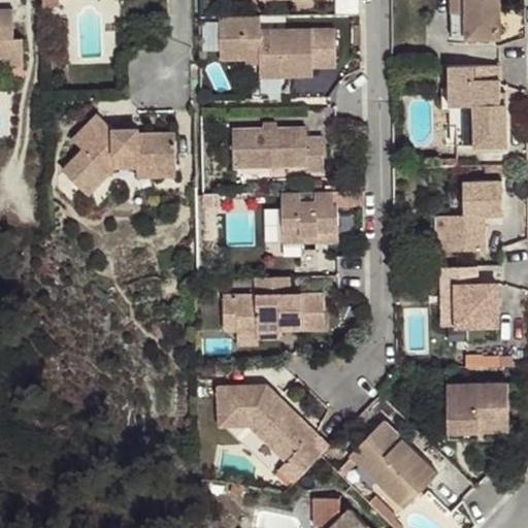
[(500,0),(451,0),(451,12),(467,12),(467,38),(501,38),(500,0)]
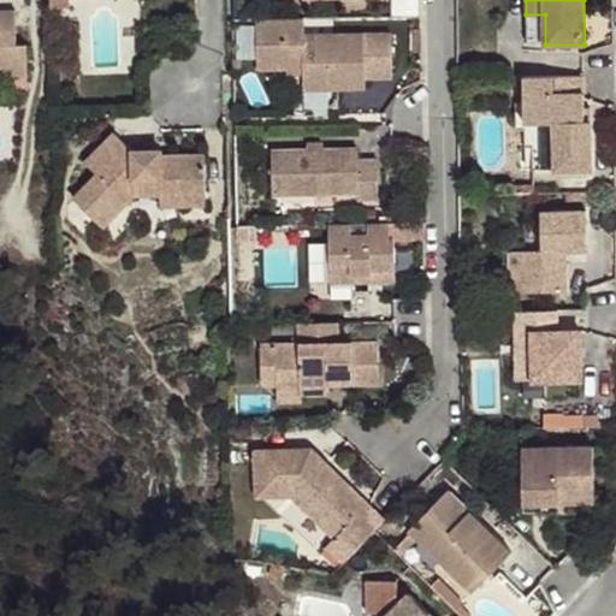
[(28,76),(27,45),(17,45),(16,12),(0,12),(0,66),(5,67),(5,76),(28,76)]
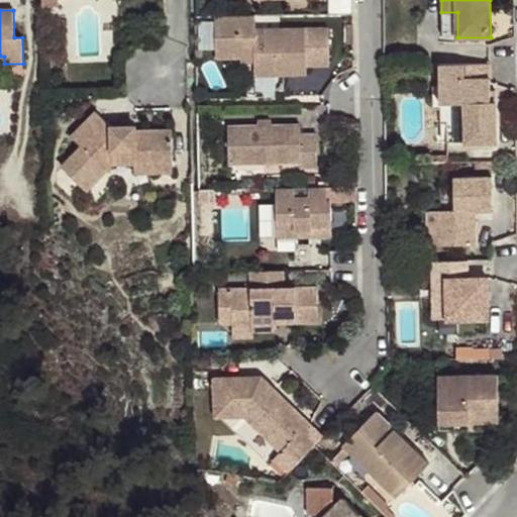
[(329,29),(256,30),(255,15),(216,16),(216,58),(241,57),(241,61),(254,61),(255,74),(307,74),(307,65),(329,65),(329,29)]
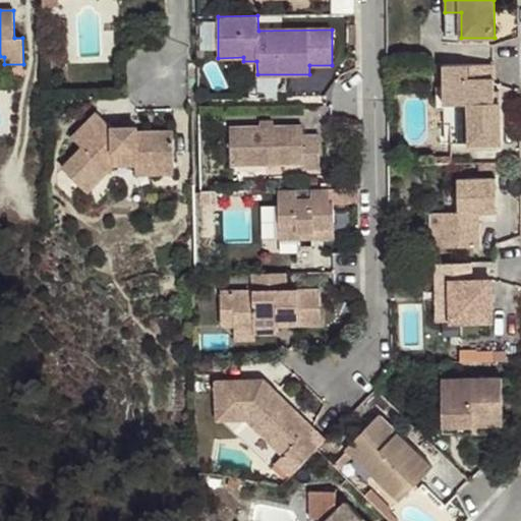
[(495,104),(494,64),(494,63),(443,65),(444,104),(469,104),(470,143),(501,143),(500,105),(495,104)]
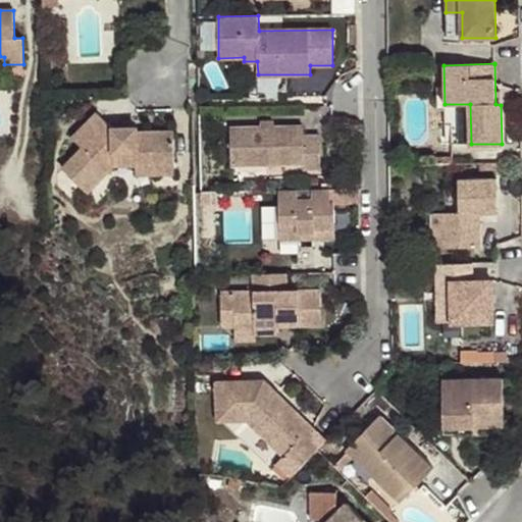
[(137,127),(112,128),(98,113),(73,138),(83,147),(62,168),(88,194),(115,166),(137,165),(137,174),(174,174),(173,132),(138,132),(137,127)]
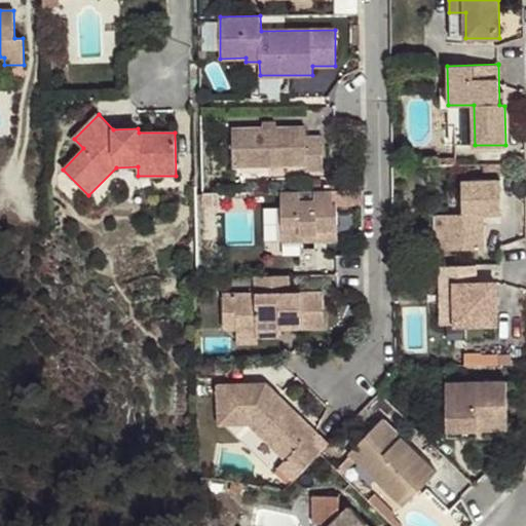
[(276,120),(262,121),(263,128),(277,128),(276,120)]
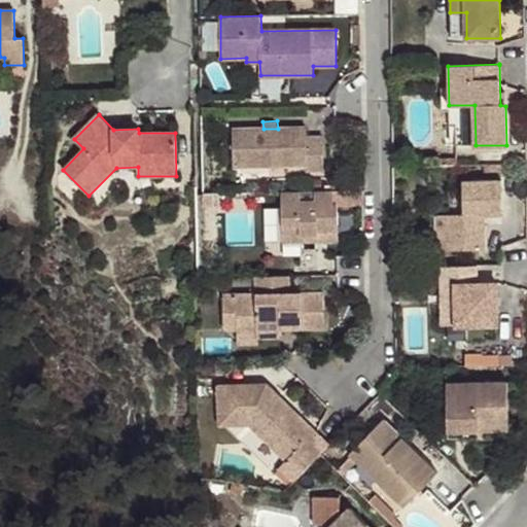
[(264,129),(234,130),(234,167),(306,165),(306,170),(324,170),(323,138),(307,138),(307,128),(278,129),(264,129)]
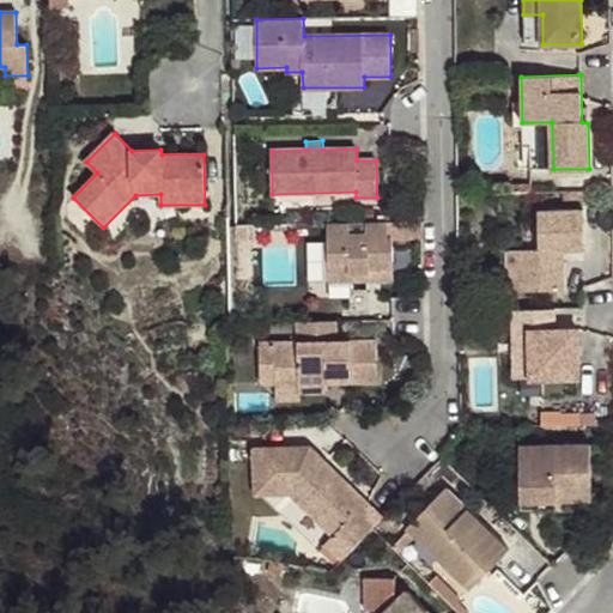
[(205,205),(161,205),(161,220),(206,218),(205,205)]
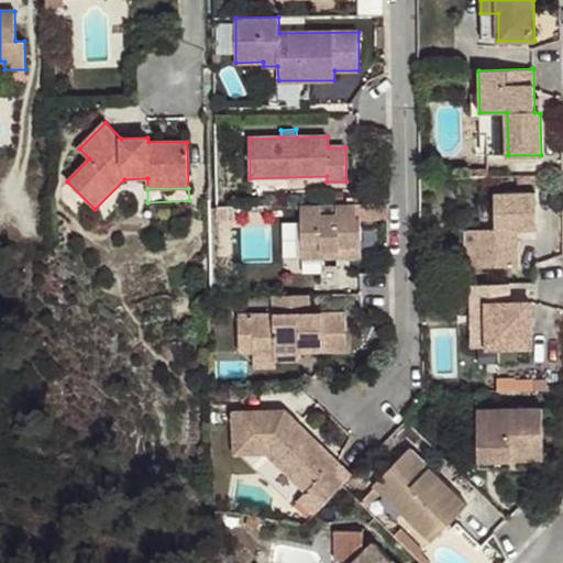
[(538,230),(537,192),(495,194),(495,229),(468,230),(470,267),(518,267),(518,230),(538,230)]
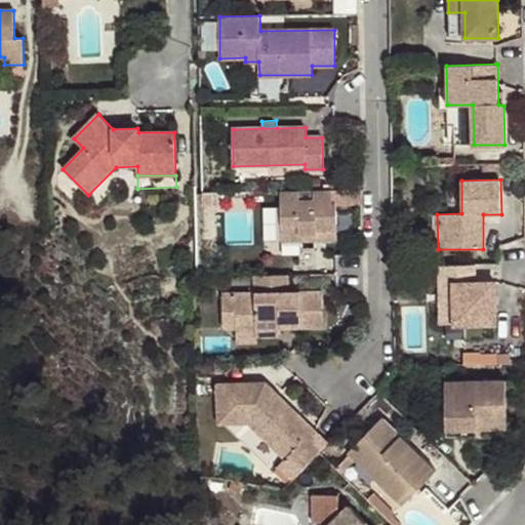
[(333,205),(333,190),(281,191),(282,241),(317,241),(317,232),(337,231),(336,205),(333,205)]
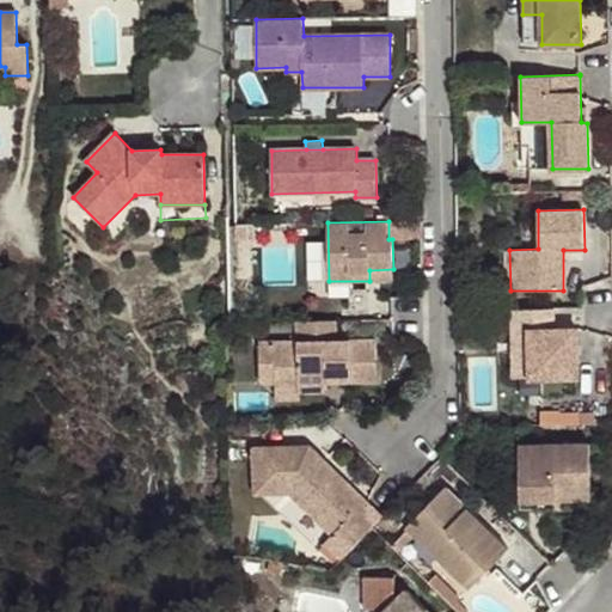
[(393,269),(369,270),(369,281),(393,280),(393,269)]
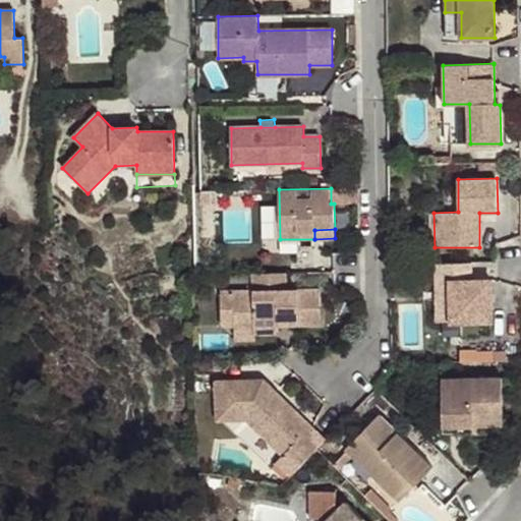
[(491,280),(471,280),(471,263),(437,264),(437,281),(451,281),(451,322),(493,322),(491,280)]
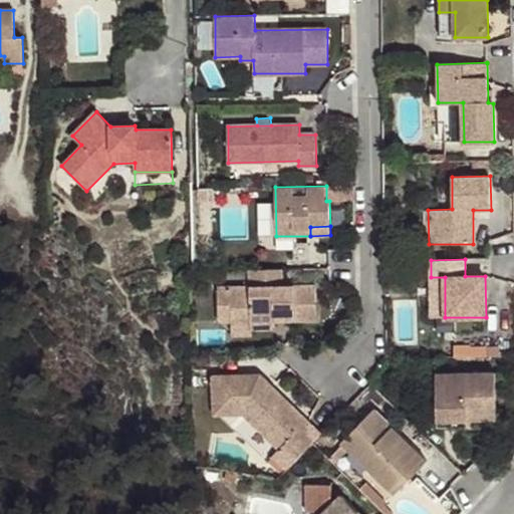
[(282,270),(250,271),(251,287),(231,287),(232,335),(253,335),(253,328),(275,328),(275,321),(317,320),(316,285),(282,286),(282,270)]
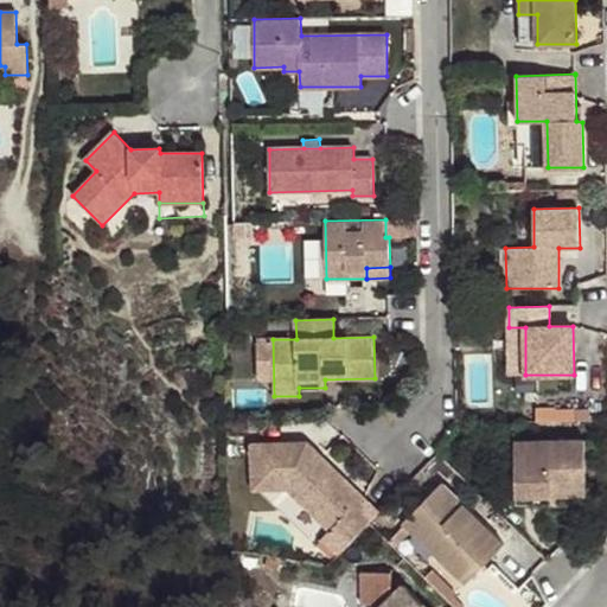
[(525,375),(525,327),(509,327),(509,376),(525,375)]
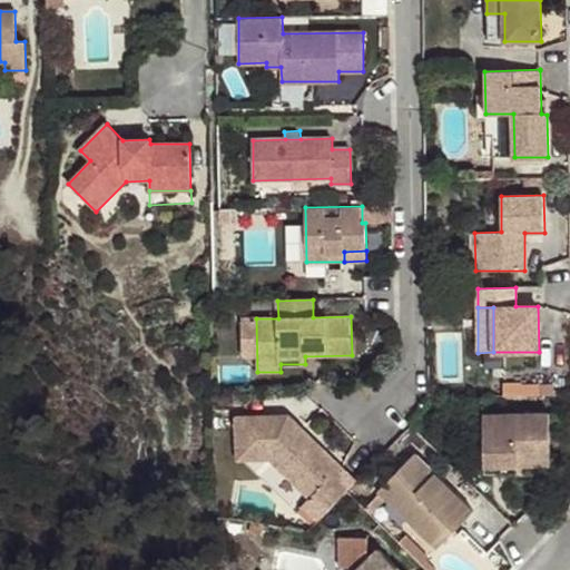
[(256,357),(256,318),(243,318),(243,359),(256,357)]
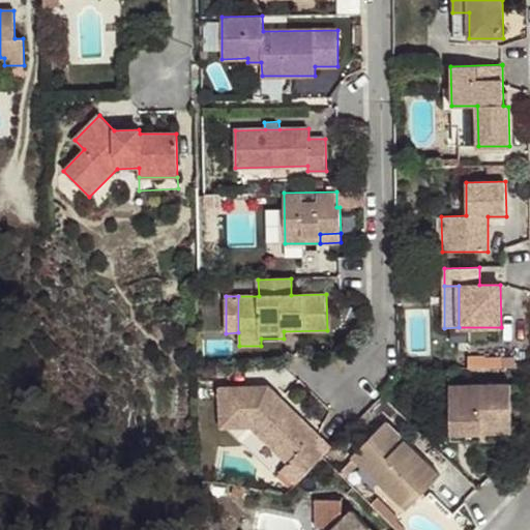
[(486,369),(486,355),(468,356),(468,369),(486,369)]
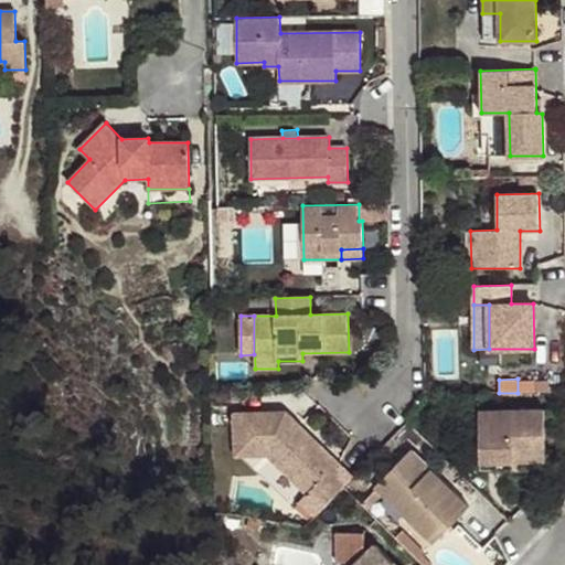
[(545,411),(480,411),(481,461),(513,460),(513,455),(546,454),(545,411)]
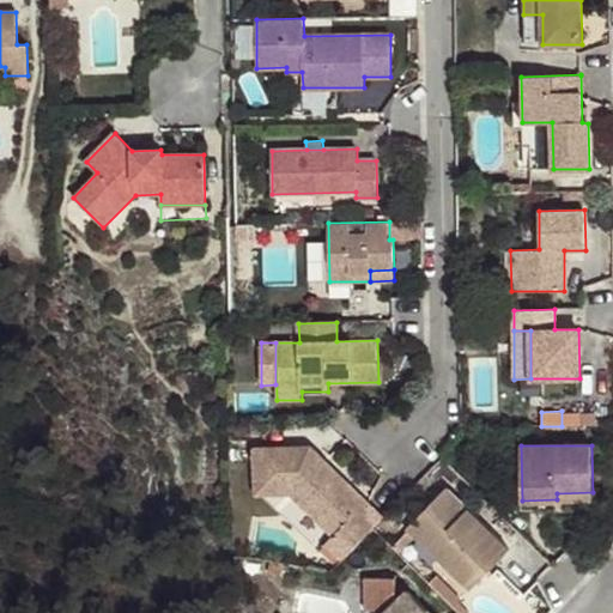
[(378,523),(320,466),(325,461),(310,447),(254,449),(255,495),(291,493),(333,535),(325,544),(343,560),(374,528),(378,523)]
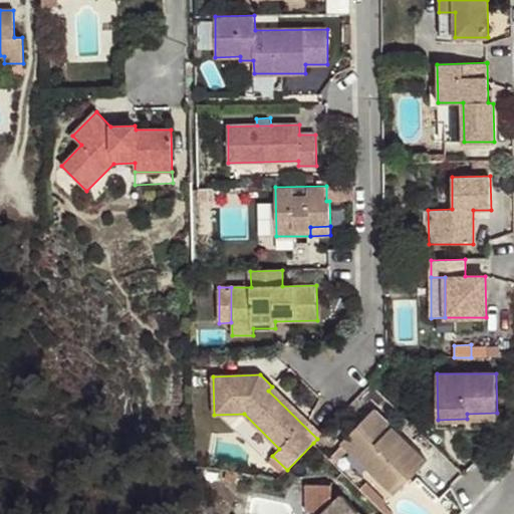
[(290,405),(272,387),(268,391),(287,408),(290,405)]
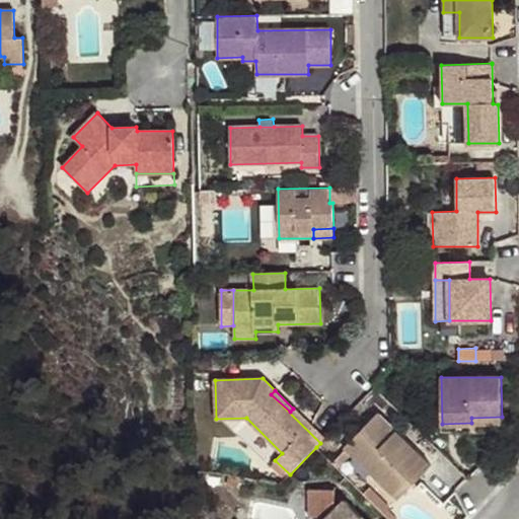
[(396,430),(379,413),(361,430),(379,448),(396,430)]
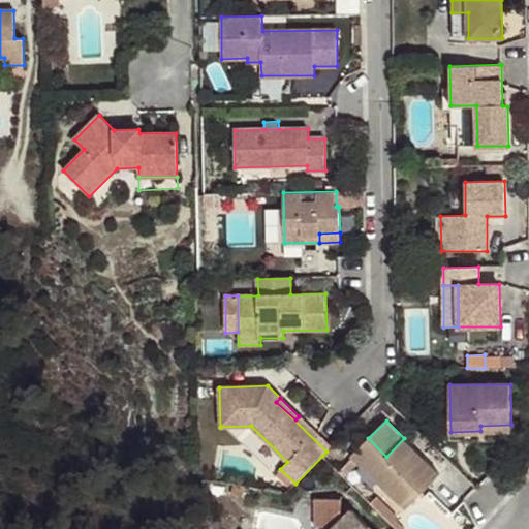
[(439,474),(404,438),(386,457),(368,438),(350,457),(352,458),(359,464),(401,505),(417,489),(422,493),(439,474)]
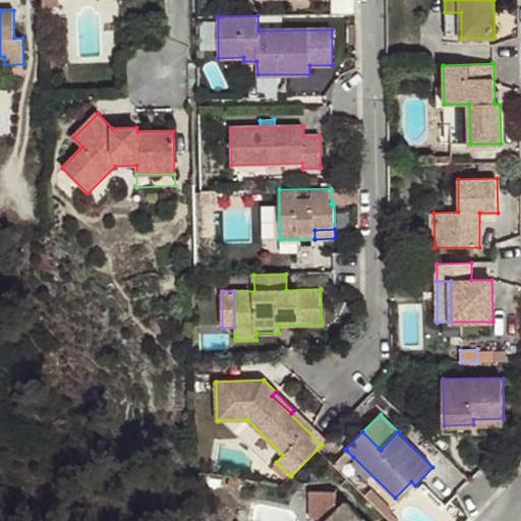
[(353,457),(347,451),(334,464),(339,470),(353,457)]
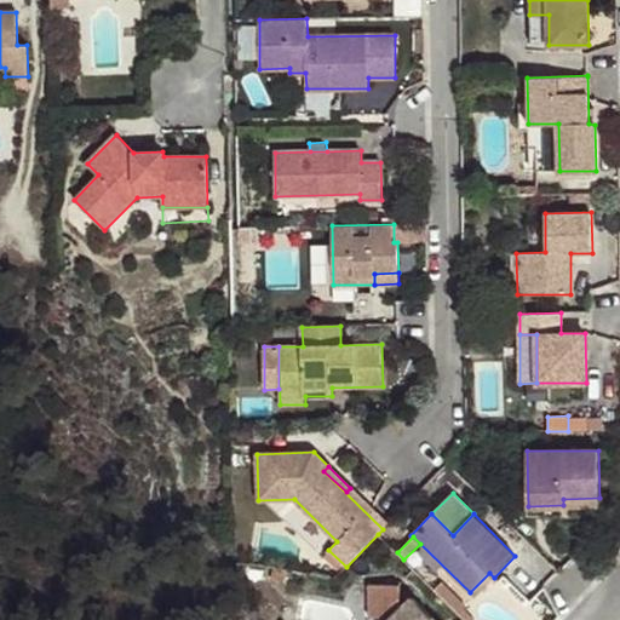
[(328,550),(322,556),(339,573),(346,567),(328,550)]
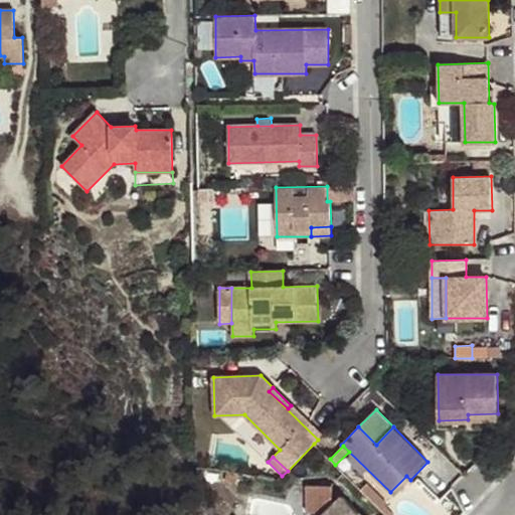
[(388,503),(368,483),(360,490),(386,514),(393,514),(394,514),(385,505),(388,503)]
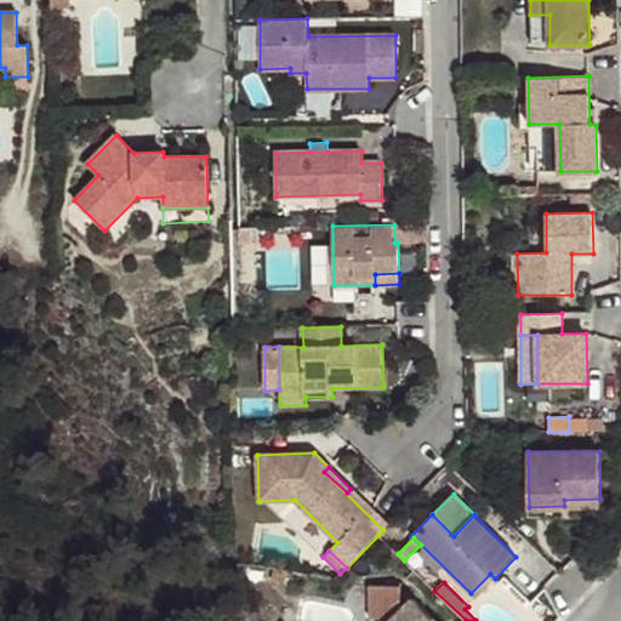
[(436,620),(411,596),(402,607),(400,586),(369,586),(369,617),(389,617),(385,620),(436,620)]
